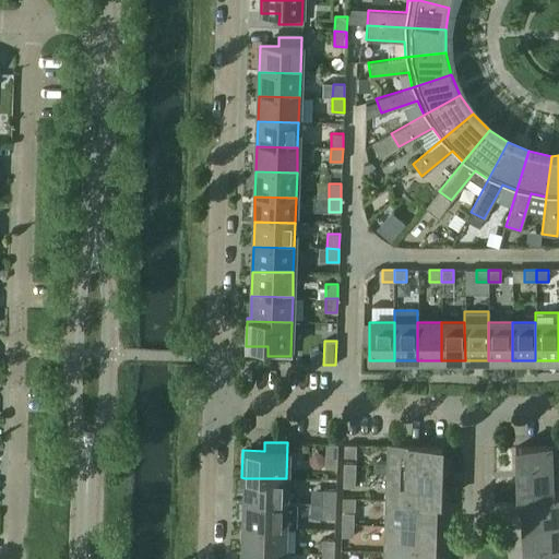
[(337,444),(325,444),(324,468),(336,468),(337,444)]
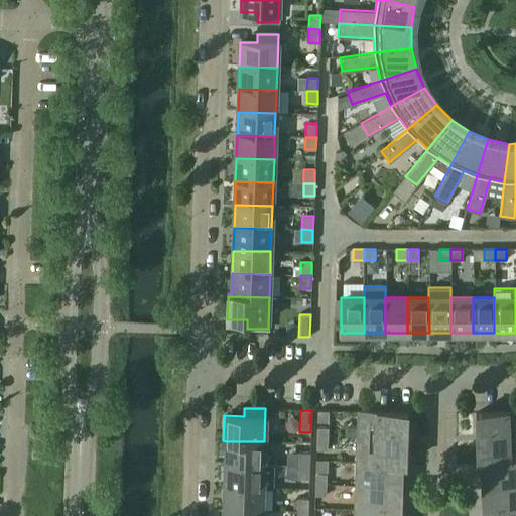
[(328,421),(329,411),(317,410),(316,421),(328,421)]
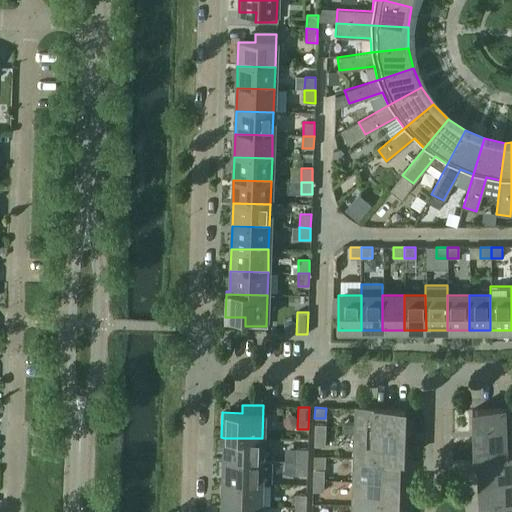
[(403,440),(404,410),(356,408),(355,438),(403,440)]
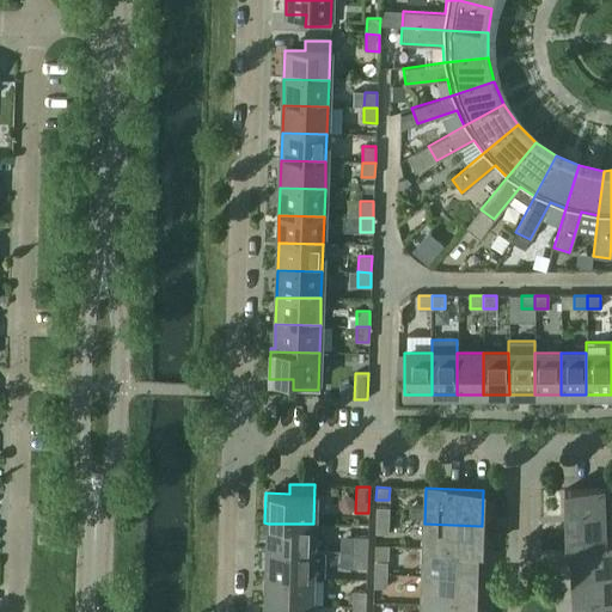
[(611,530),(611,488),(563,490),(564,532),(611,530)]
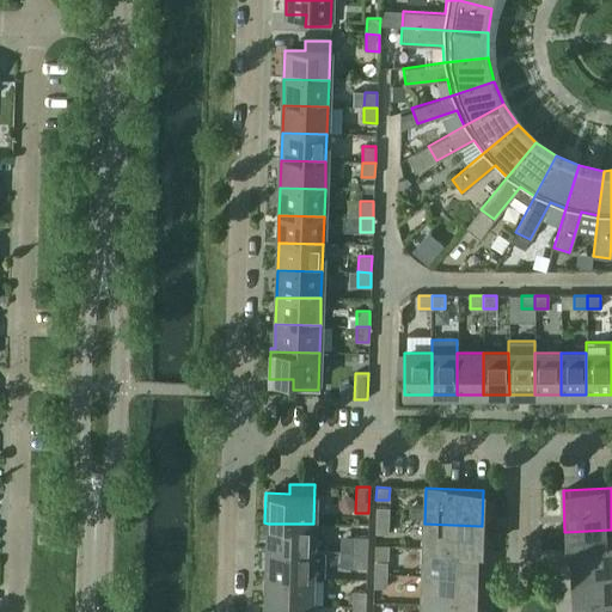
[(389,508),(375,507),(375,520),(389,521),(389,508)]
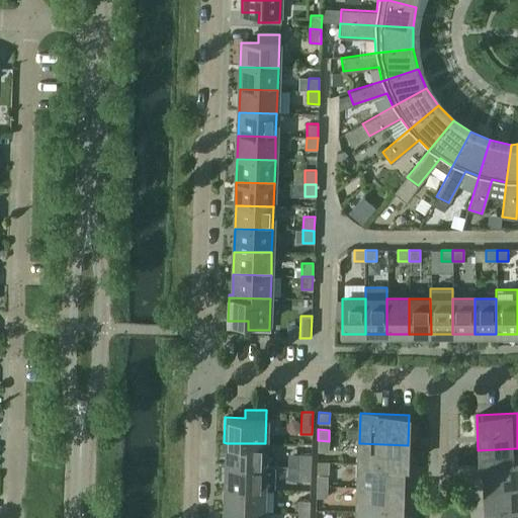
[(328,451),(329,441),(318,440),(317,451),(328,451)]
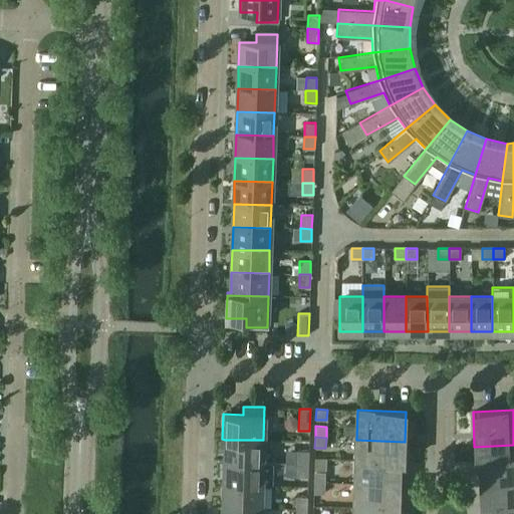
[(262,462),(263,440),(225,440),(225,461),(262,462)]
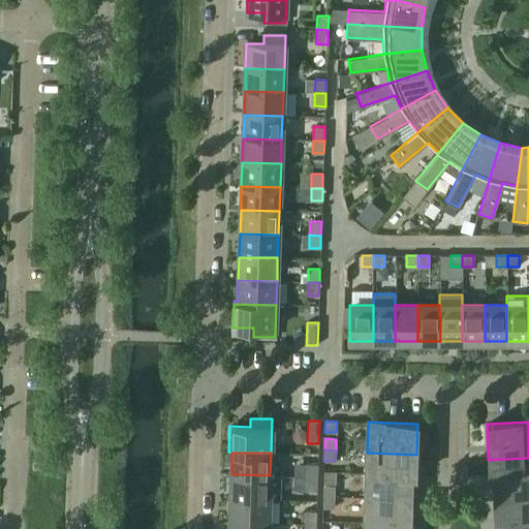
[(415,476),(416,455),(367,453),(366,480),(411,483),(412,475),(415,476)]
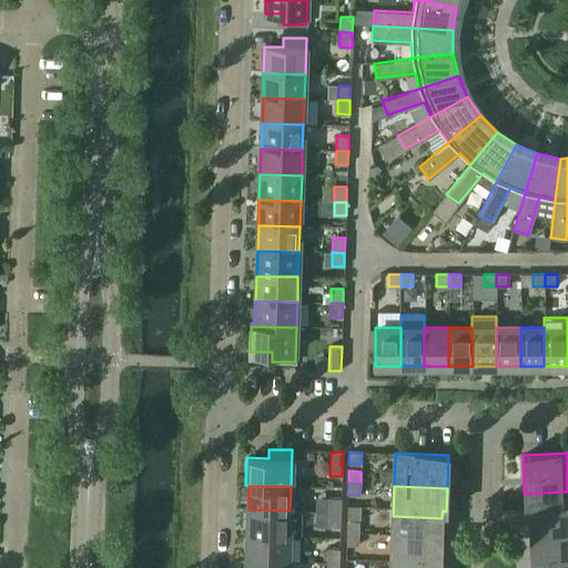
[(567,513),(567,492),(524,494),(525,510),(528,510),(529,515),(567,513)]
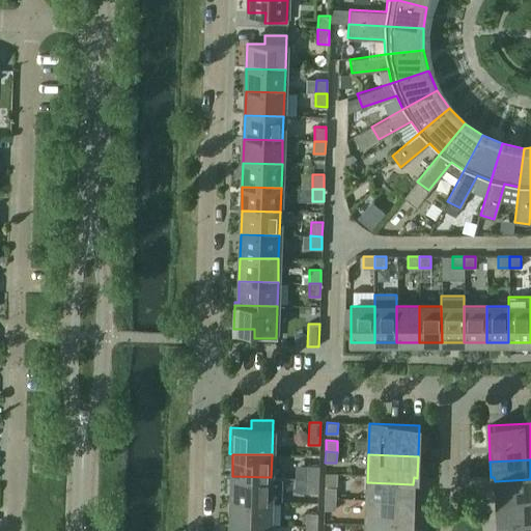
[(318,479),(318,466),(307,466),(307,479),(318,479)]
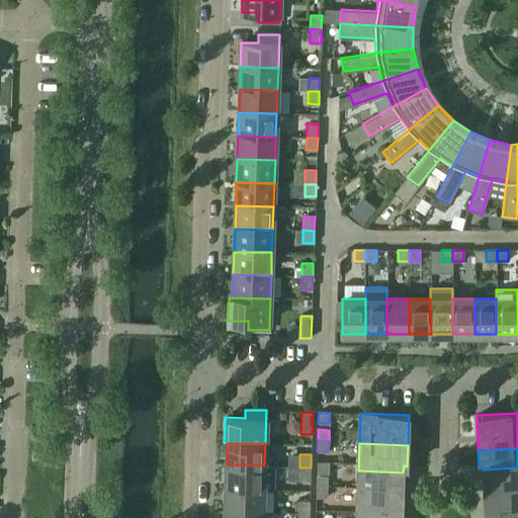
[(263,489),(264,465),(227,464),(226,488),(263,489)]
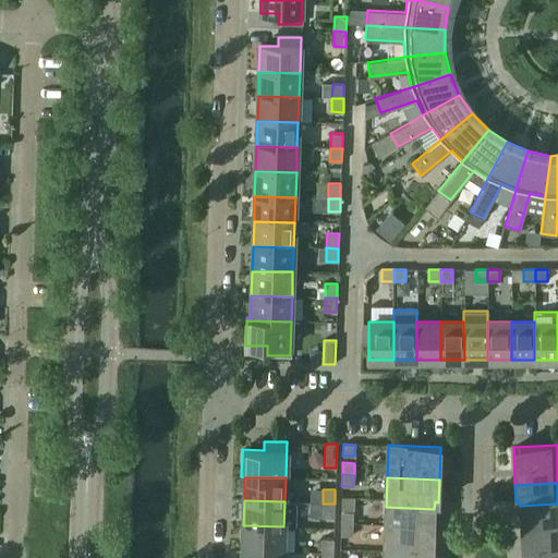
[(334,518),(335,504),(323,504),(322,518),(334,518)]
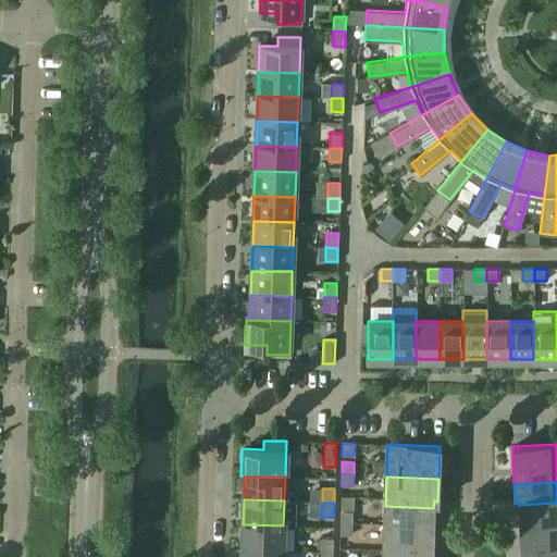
[(556,530),(556,503),(519,505),(519,532),(556,530)]
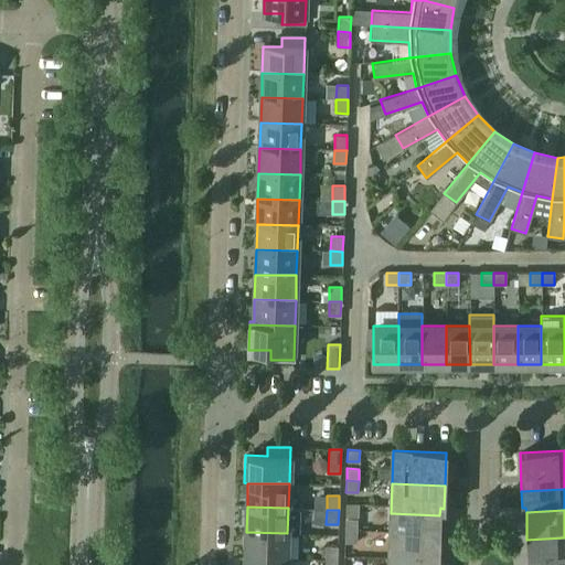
[(438,543),(439,515),(391,513),(390,541),(438,543)]
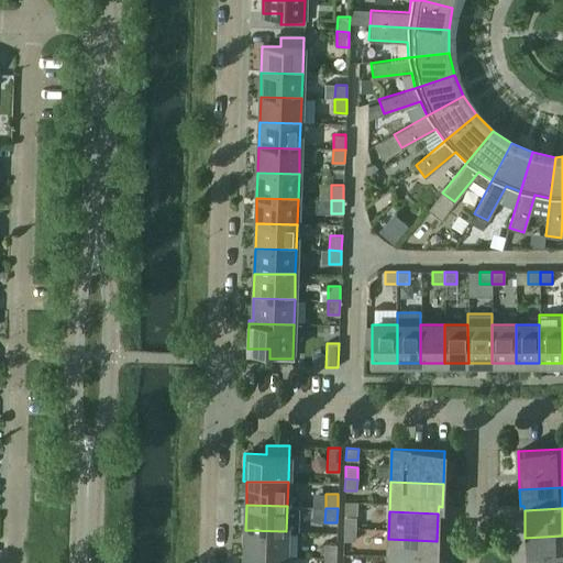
[(355,517),(344,516),(343,528),(355,529),(355,517)]
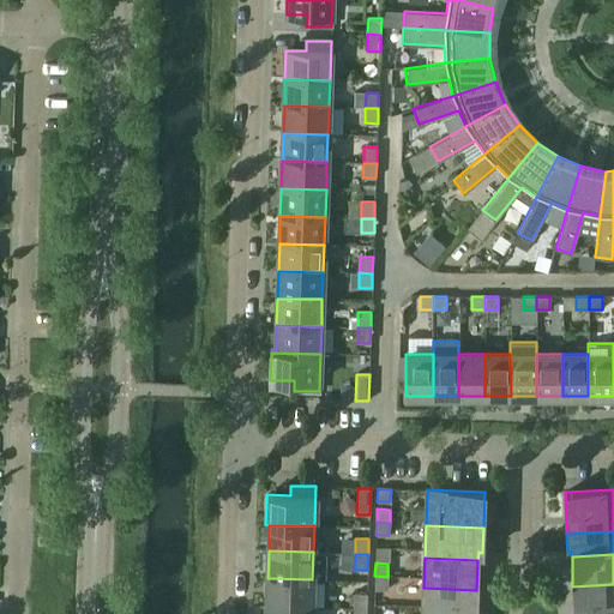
[(387,590),(387,577),(374,576),(374,589),(387,590)]
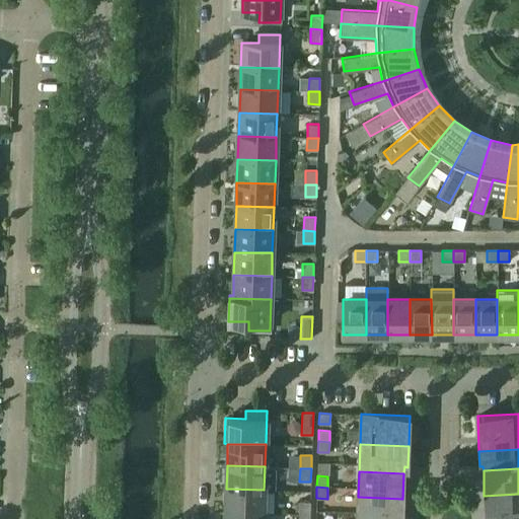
[(264,513),(264,490),(226,489),(225,512),(264,513)]
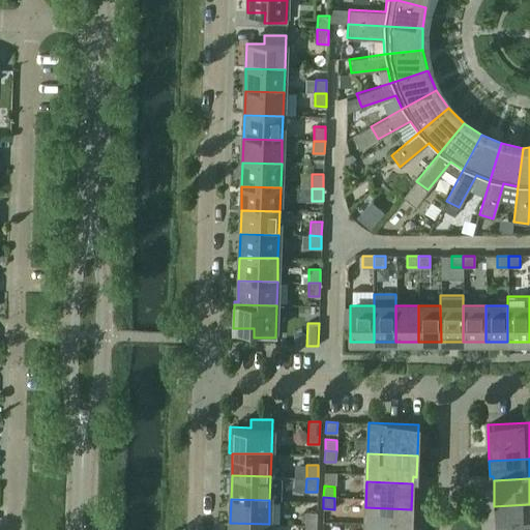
[(529,529),(529,504),(494,506),(495,529),(529,529)]
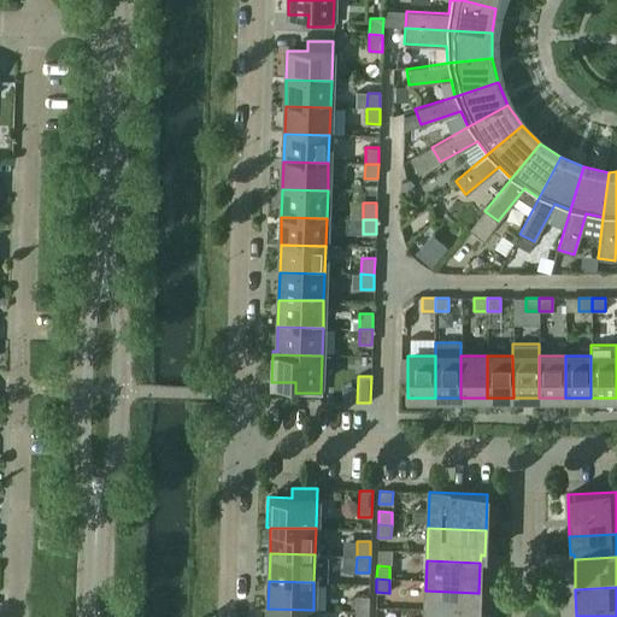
[(477,616),(479,593),(425,591),(423,616),(477,616)]
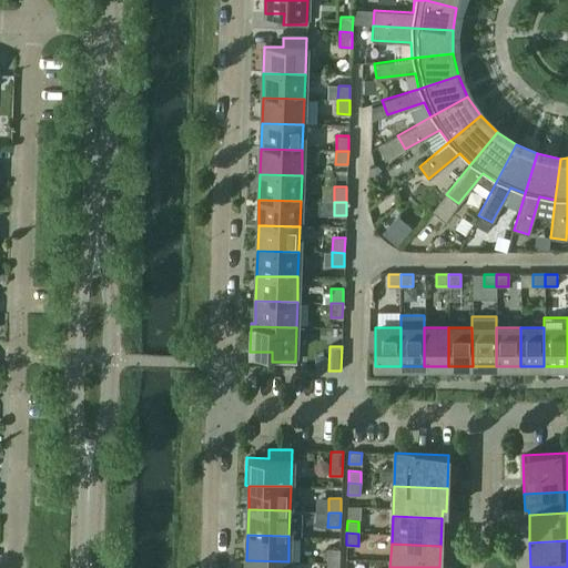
[(338,564),(340,549),(327,548),(326,563),(338,564)]
